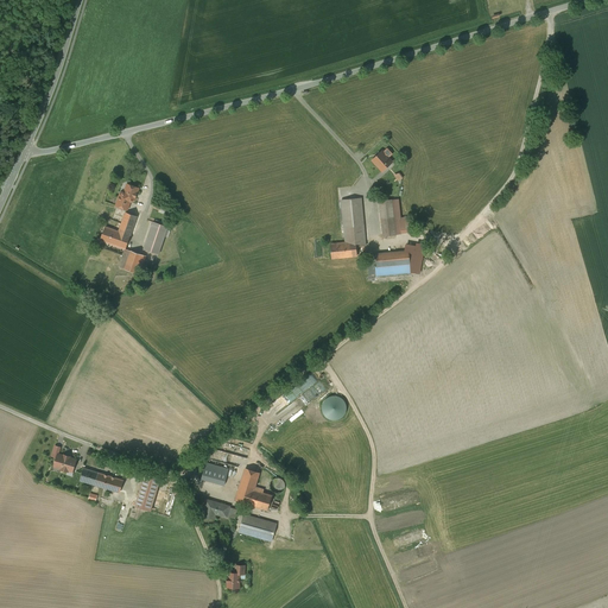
[(384,152),(382,151),(373,160),(382,171),(392,162),(388,158),(384,152)]
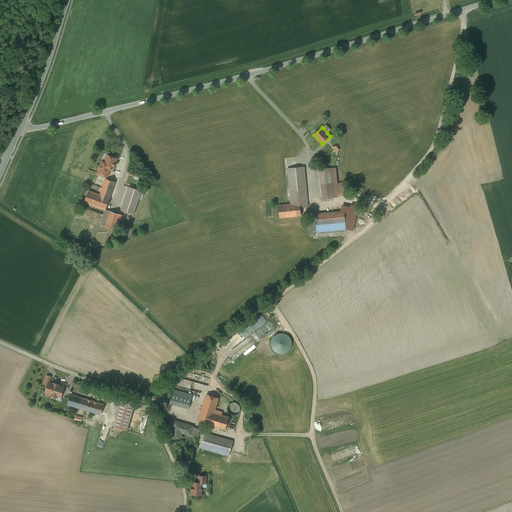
[(117,159),(107,155),(105,161),(101,163),(98,173),(107,176),(109,171),(113,169),(117,159)]
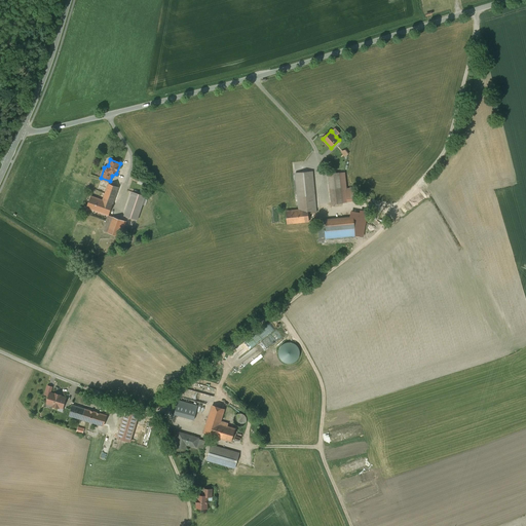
[(299,210),(307,210),(308,214),(316,213),(312,172),(296,174),(299,210)]
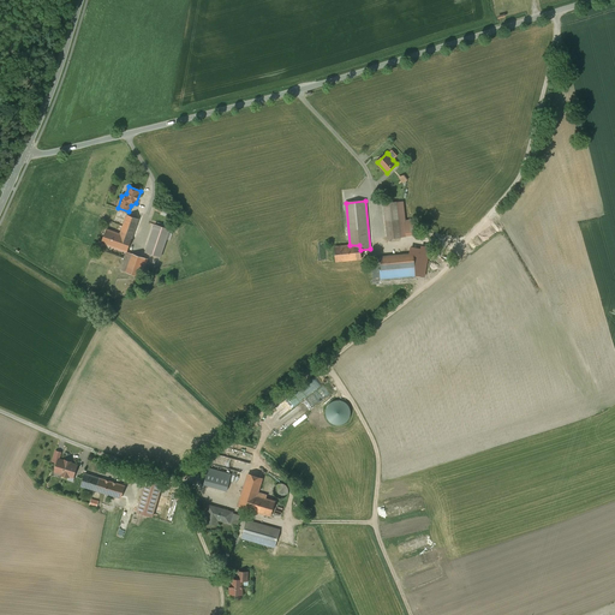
[(396,202),(383,203),(387,239),(400,238),(396,202)]
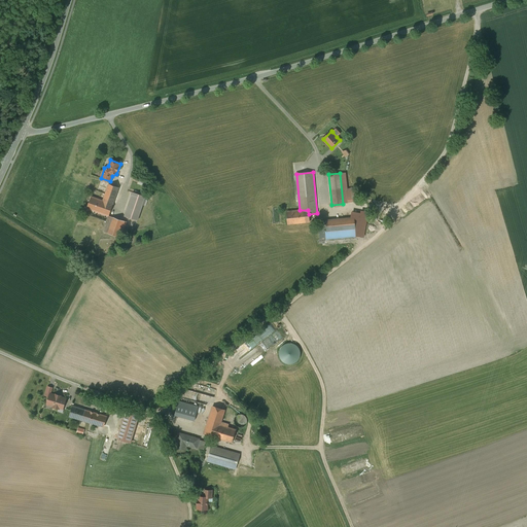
[(118,187),(109,184),(103,201),(92,197),(88,208),(108,215),(109,216),(109,215),(118,187)]
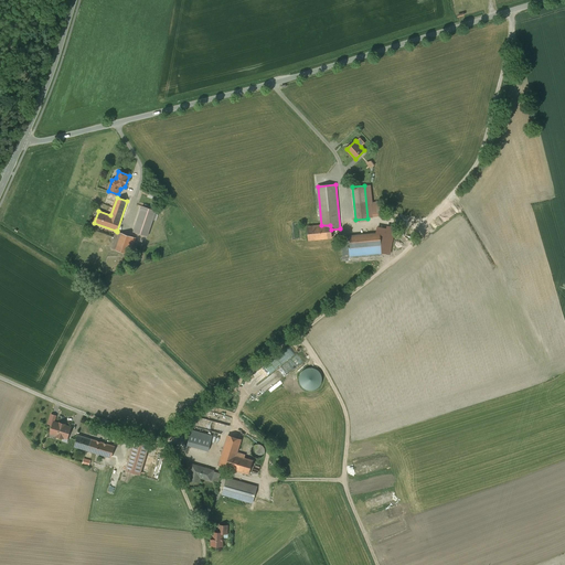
[(380,202),(372,203),(373,216),(382,215),(380,202)]
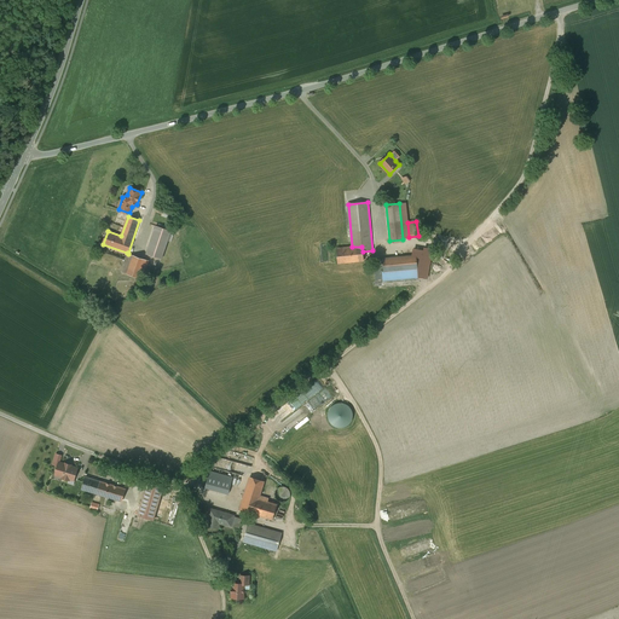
[(171,231),(156,226),(146,254),(162,259),(171,231)]
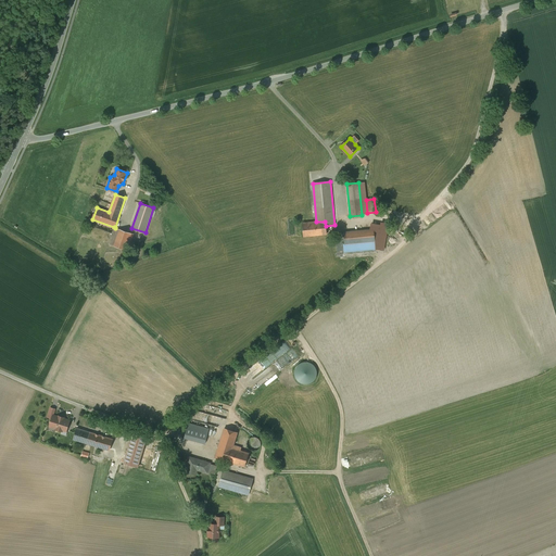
[(326,226),(325,222),(316,222),(302,223),(304,237),(326,235),(326,226)]
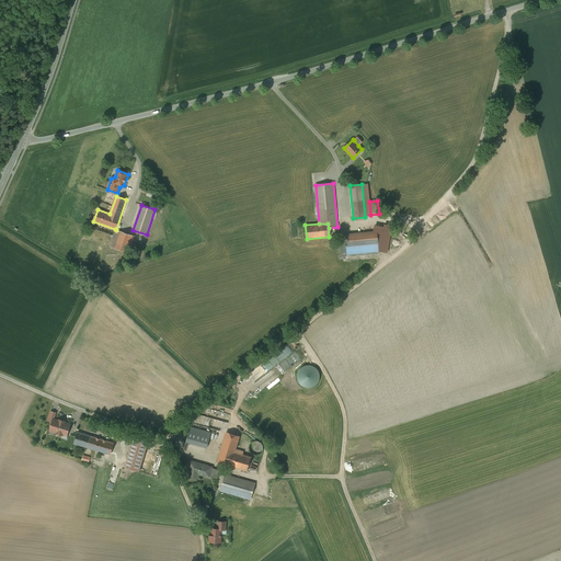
[(110,247),(115,248),(121,231),(116,229),(116,230),(115,229),(113,236),(110,247)]
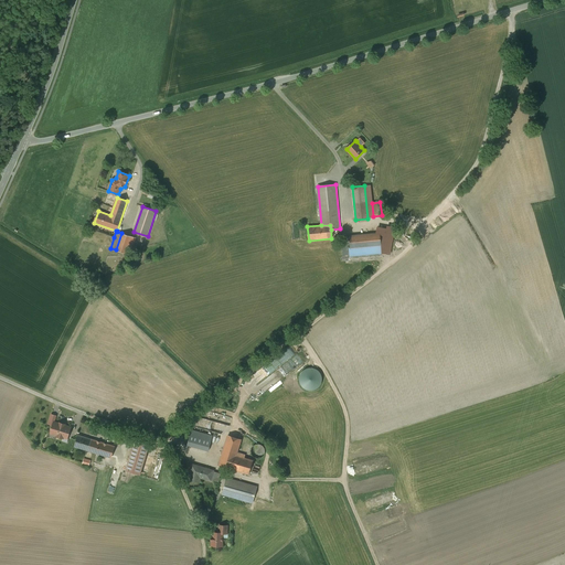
[(121,233),(116,249),(130,255),(136,238),(121,233)]
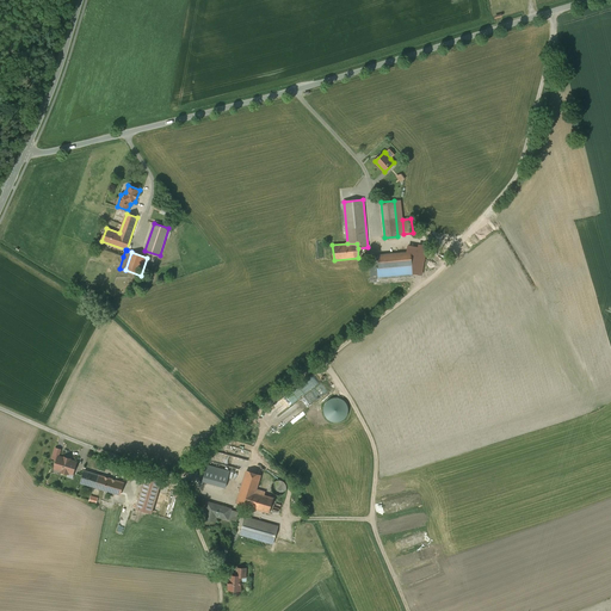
[(411,253),(377,255),(378,267),(412,265),(411,253)]
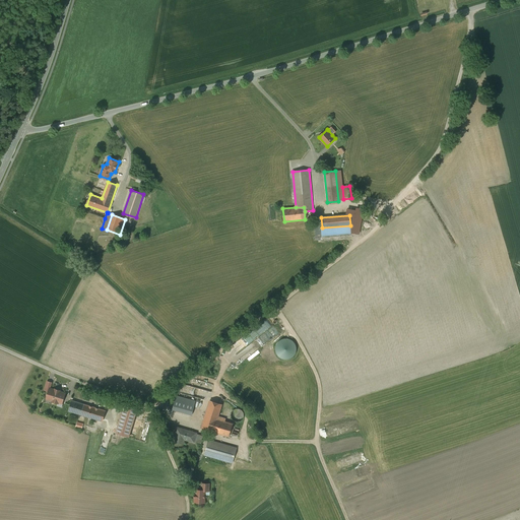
[(351,234),(350,225),(322,228),(321,229),(322,236),(351,234)]
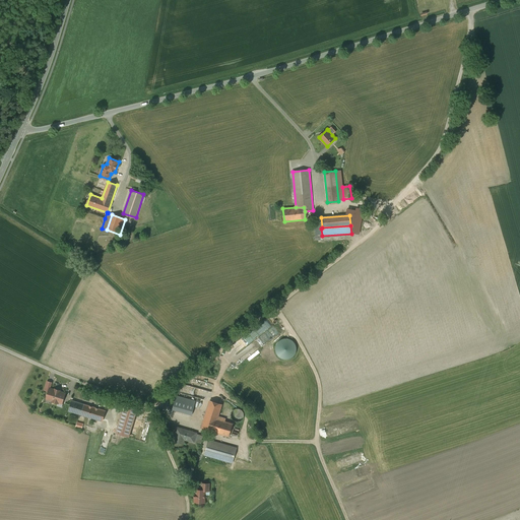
[(275,346),(275,350),(276,353),(277,355),(280,358),(283,360),(286,360),(289,360),(293,358),(295,355),(297,352),(297,348),(297,345),(295,342),(291,340),(288,338),(285,338),(282,339),(279,341),(276,343),(275,346)]
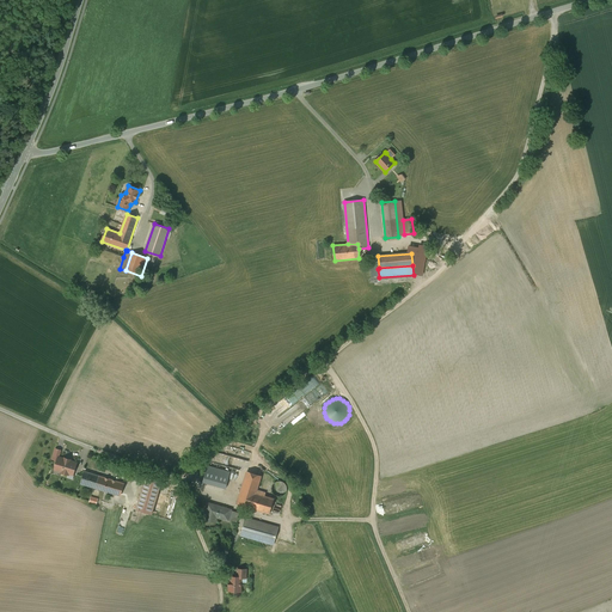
[(65,459),(59,457),(57,460),(56,461),(55,463),(55,465),(55,466),(55,469),(62,471),(61,472),(68,475),(69,473),(73,475),(77,463),(71,460),(65,459)]
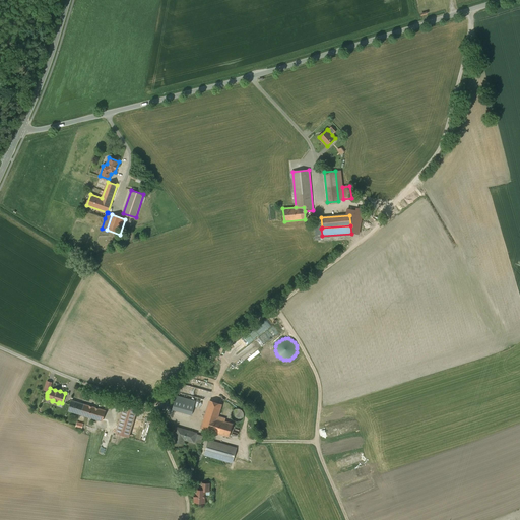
[(196,401),(176,396),(173,409),(192,415),(196,401)]
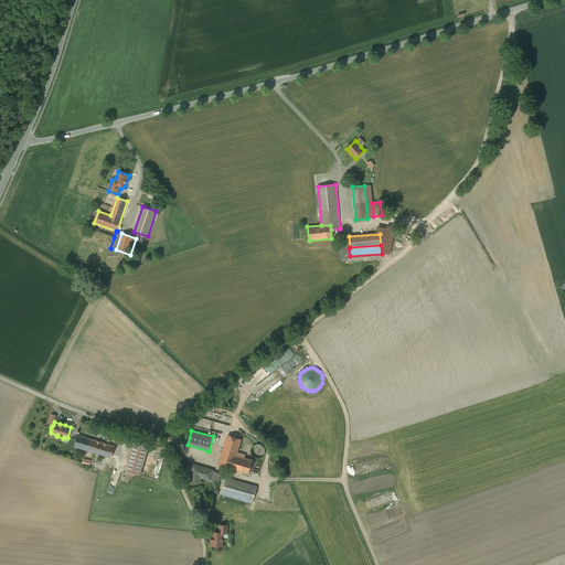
[(227,436),(223,451),(223,452),(219,465),(219,466),(231,469),(232,470),(232,469),(237,452),(241,440),(242,439),(241,439),(232,437),(233,433),(230,432),(228,436),(227,436)]
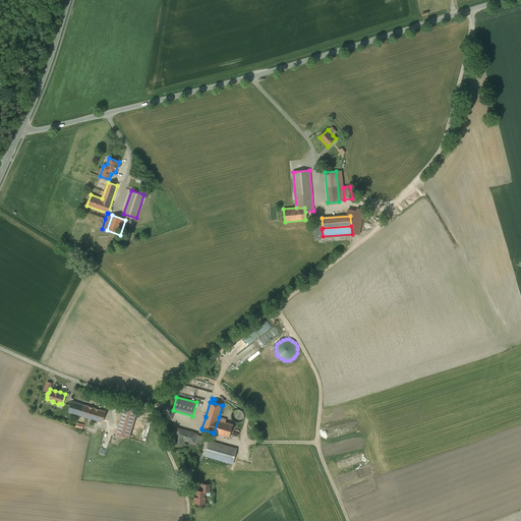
[(84,405),(72,401),(68,411),(81,415),(84,405)]
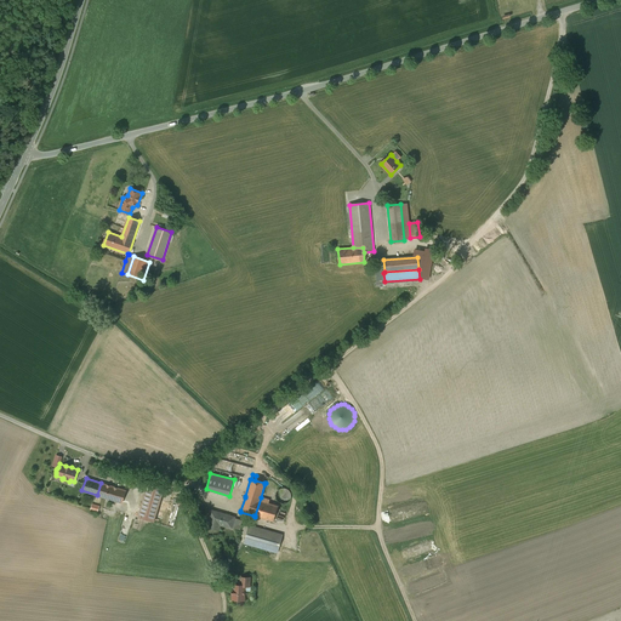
[(125,490),(101,483),(97,495),(113,500),(119,502),(121,502),(125,490)]
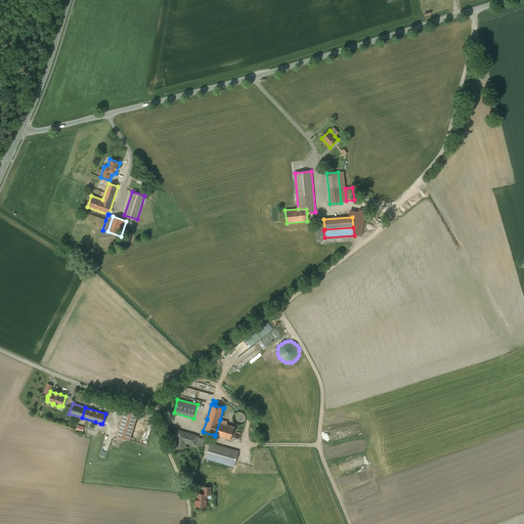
[(125,407),(116,436),(130,440),(138,411),(125,407)]
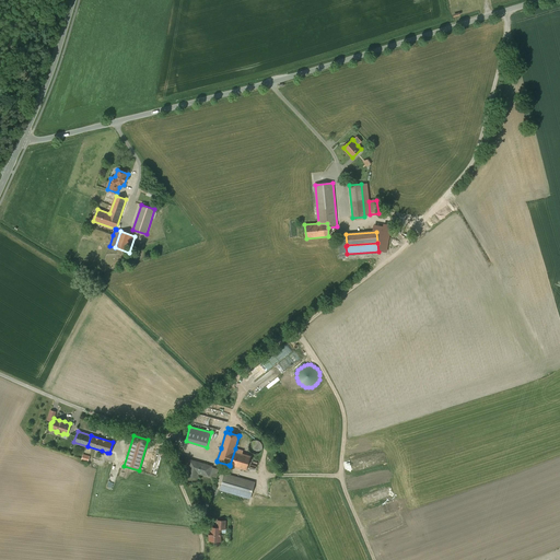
[(249,444),(248,447),(249,450),(251,452),(253,454),(255,454),(258,454),(260,453),(263,450),(263,447),(263,444),(260,442),(258,440),(255,440),(253,441),(251,442),(249,444)]
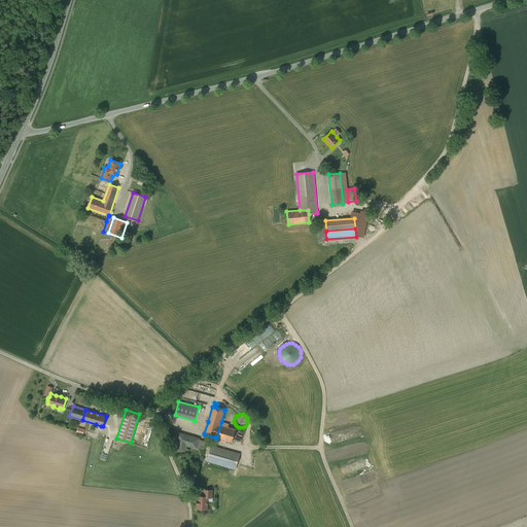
[(229,424),(221,422),(216,437),(232,442),(236,429),(227,427),(229,424)]
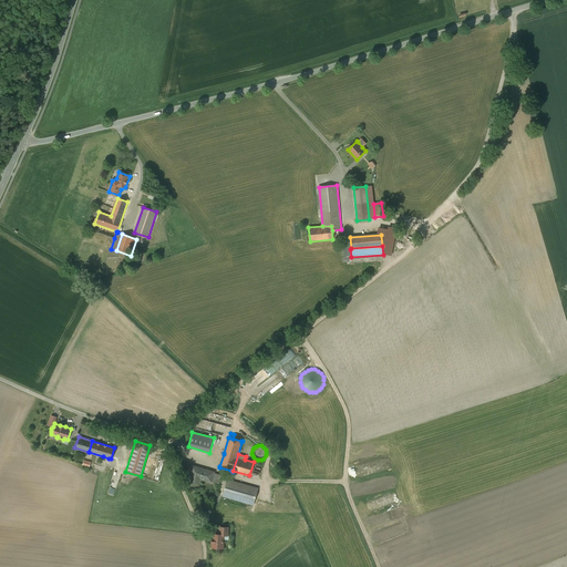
[(214,473),(193,466),(188,481),(195,483),(196,480),(200,482),(200,478),(212,482),(214,473)]
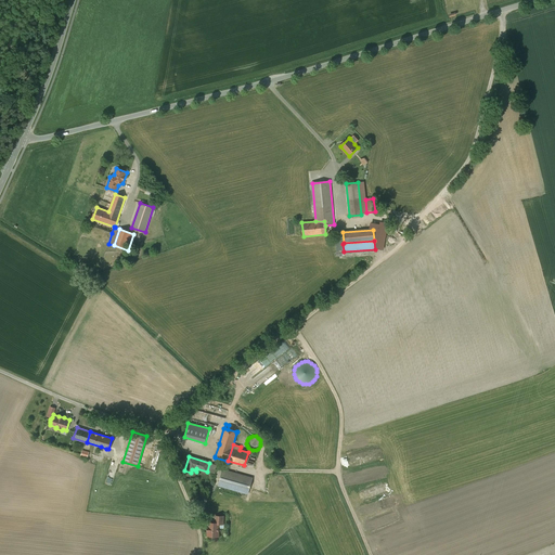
[(217,465),(209,463),(207,472),(215,474),(217,465)]
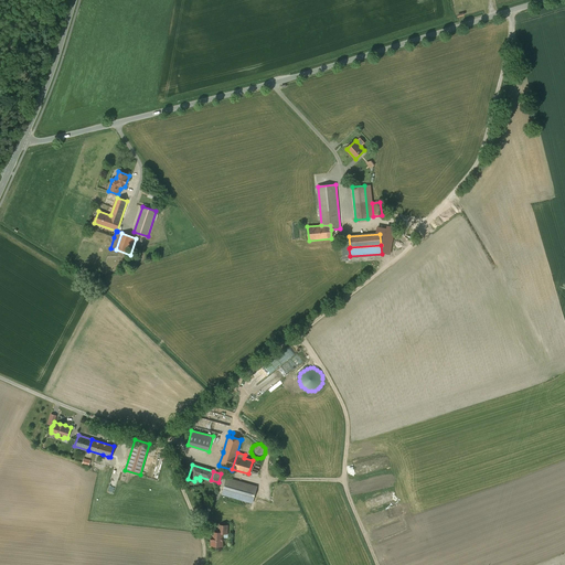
[(257,487),(226,478),(222,494),(253,503),(254,497),(257,487)]
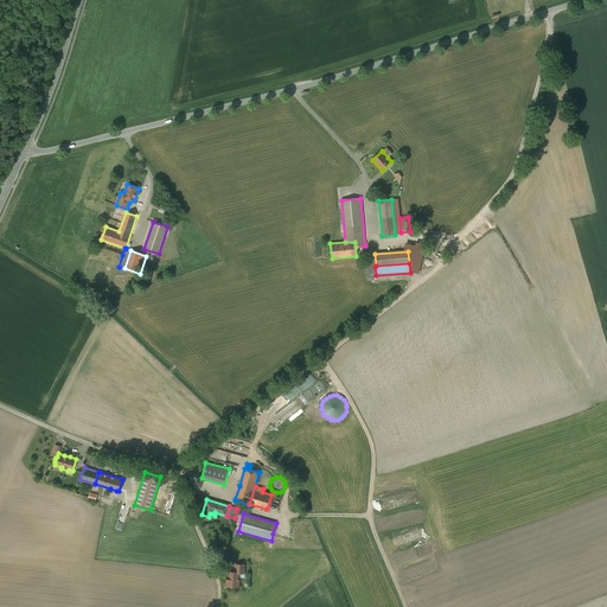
[(235,573),(228,572),(228,576),(227,581),(228,581),(228,586),(238,587),(238,573),(235,573)]
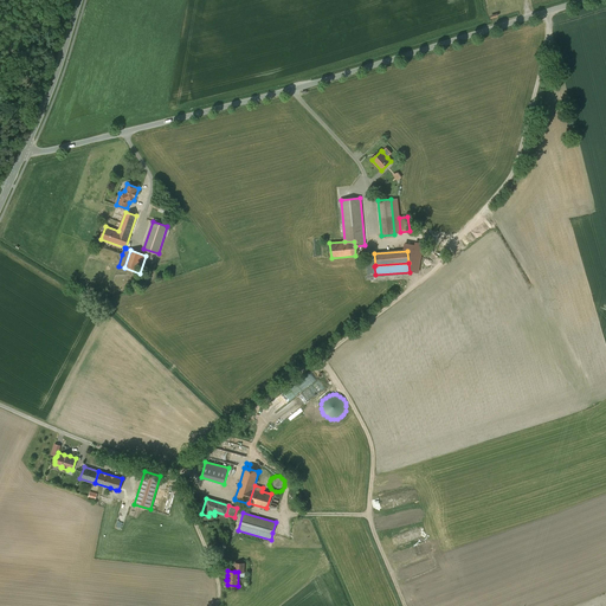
All buildings are outlined.
